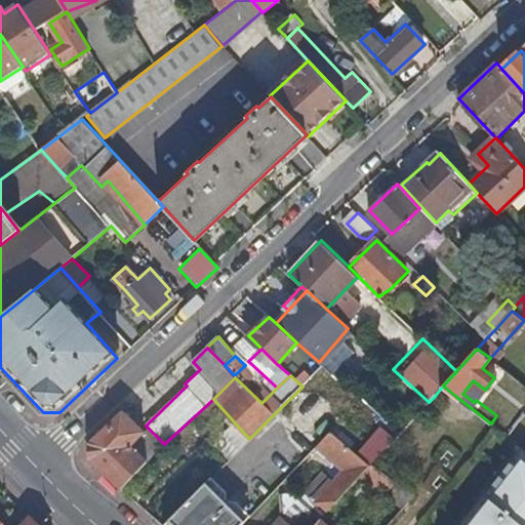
[(145,431),(123,410),(89,442),(88,458),(121,488),(148,461),(137,451),(148,441),(140,435),(145,431)]
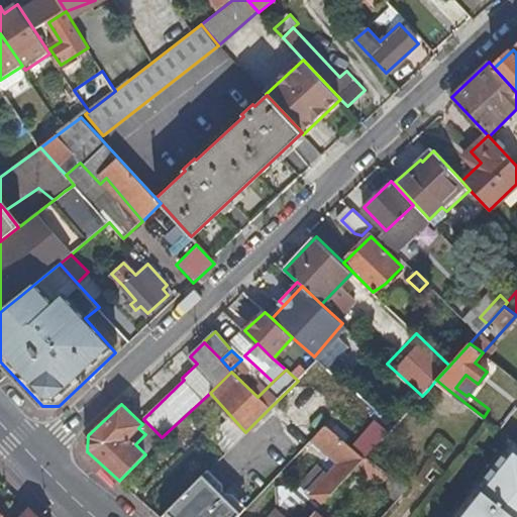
[(145,421),(142,424),(138,428),(145,434),(135,444),(145,454),(152,446),(162,437),(145,421)]
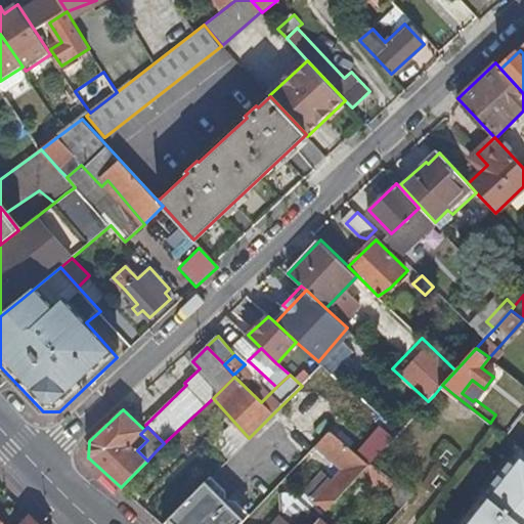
[(369,465),(338,437),(330,429),(316,443),(315,444),(342,469),(333,480),(314,499),(326,511),(341,495),(359,475),(369,465)]
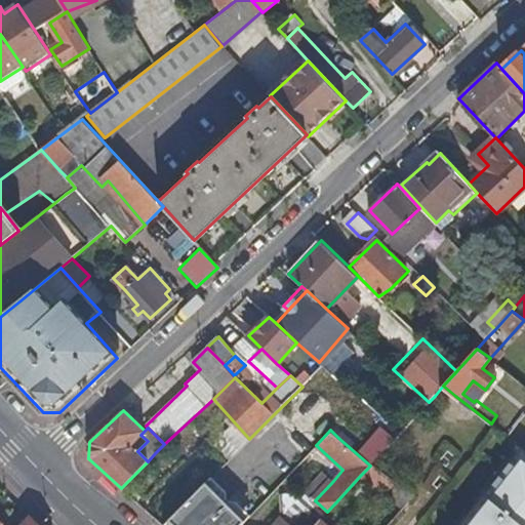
[(519,452),(460,524),(524,524),(524,449),(516,442),(513,447),(519,452)]
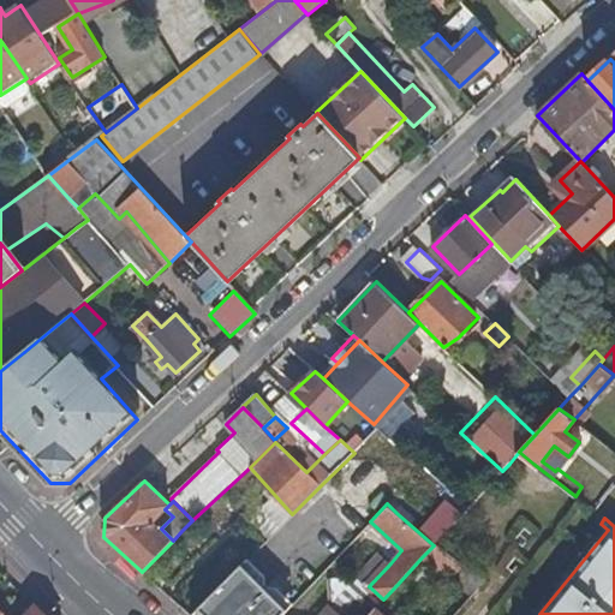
[(515,539),(524,545),(533,533),(525,527),(515,539)]
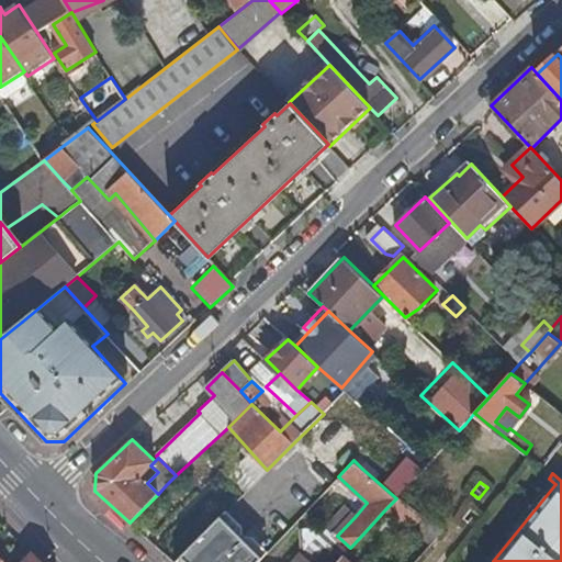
[(385,509),(431,542),(442,530),(431,523),(396,498),(385,509)]
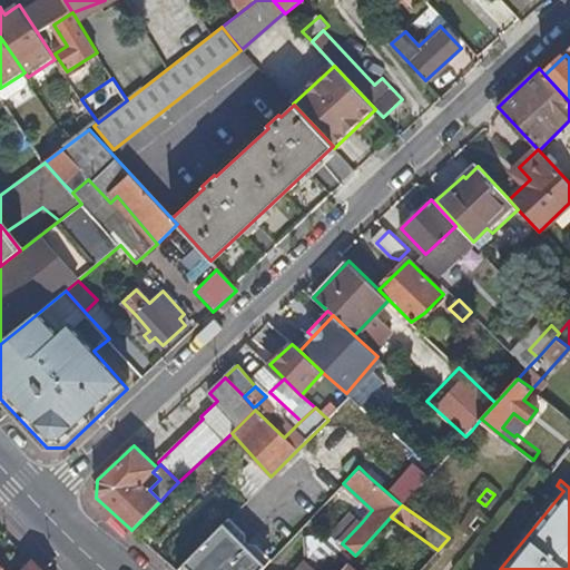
[(362,522),(353,513),(332,534),(342,543),(362,522)]
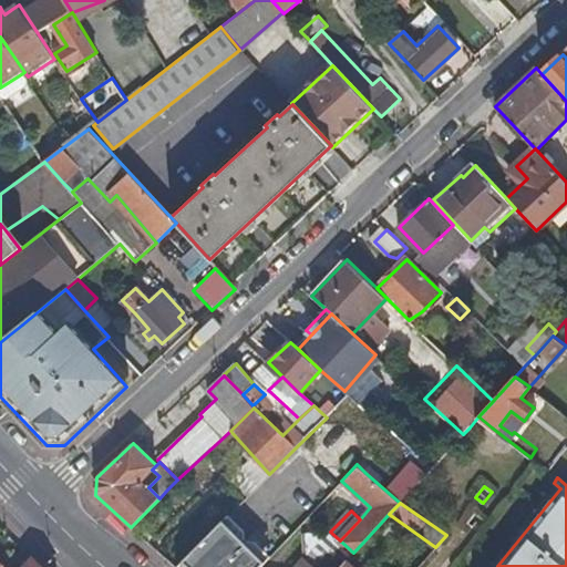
[(259,566),(264,563),(232,534),(220,524),(177,566),(259,566)]
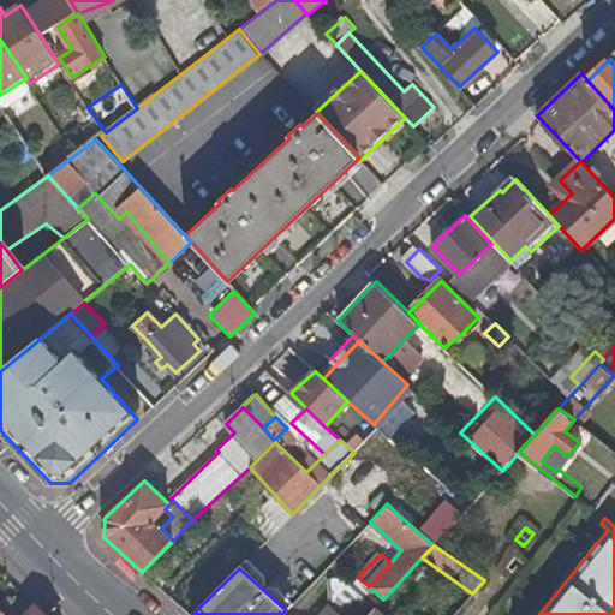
[(329,608),(335,614),(368,614),(383,599),(369,586),(358,577),(328,579),(329,608)]
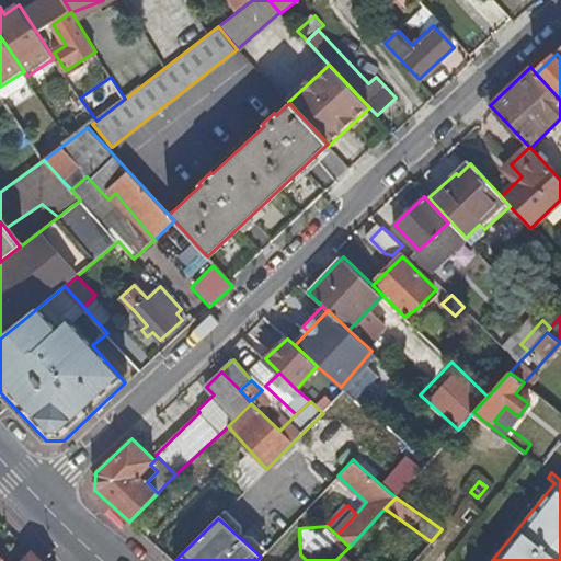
[(41,560),(32,551),(22,560),(41,560)]
